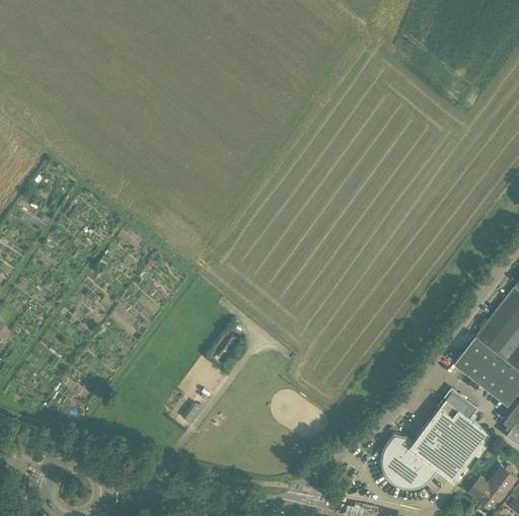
[(518,281),(454,364),(508,407),(518,391),(518,281)]
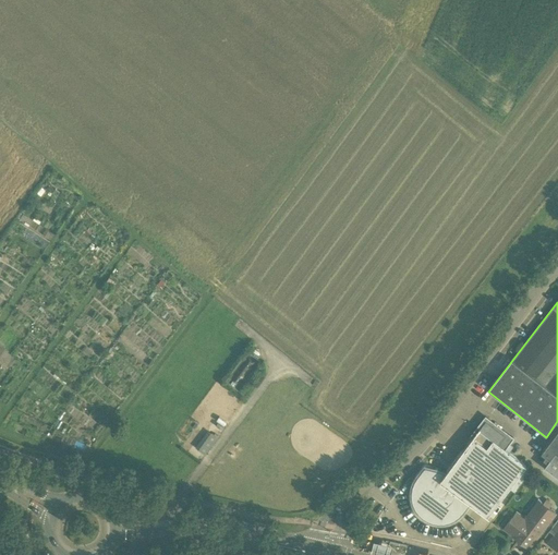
[(412,489),(412,494),(412,499),(413,505),(415,510),(419,516),(423,519),(427,522),(433,525),(438,526),(444,525),(449,523),(455,521),(459,518),(463,514),(470,505),(471,506),(474,508),(487,518),(493,511),(525,468),(504,450),(509,443),(485,424),(484,423),(446,474),(431,470),(425,469),(417,479),(414,483),(412,489)]
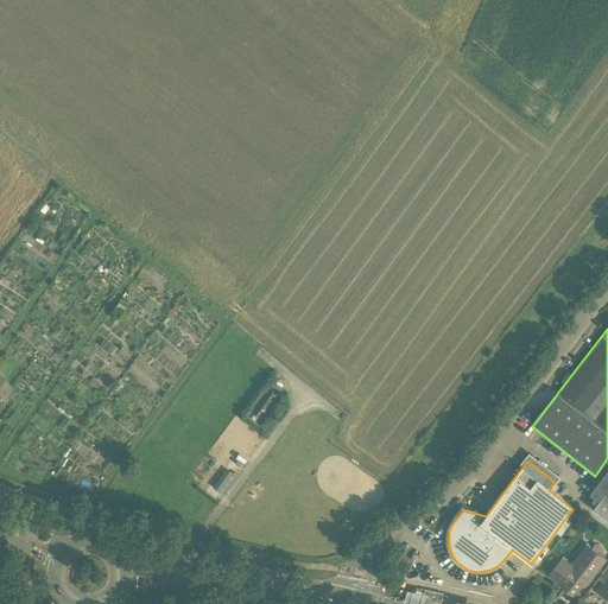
[(607,470),(596,485),(589,495),(586,501),(590,504),(589,506),(607,520),(607,470)]
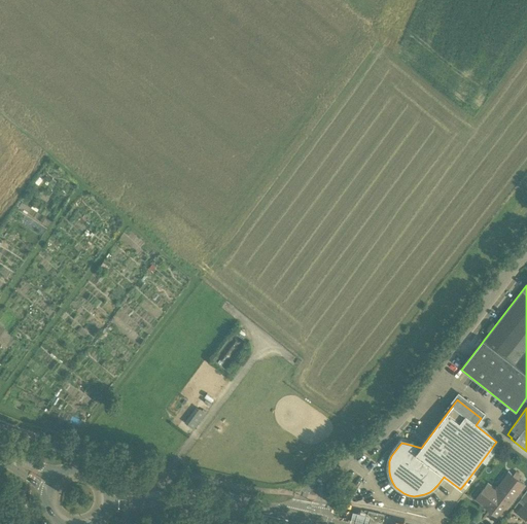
[(205,416),(200,412),(188,427),(194,431),(205,416)]
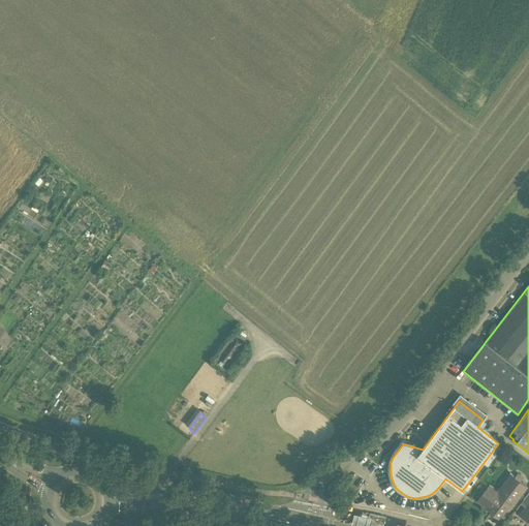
[(520,485),(524,480),(518,475),(515,481),(510,477),(498,494),(489,488),(477,502),(501,520),(525,489),(520,485)]
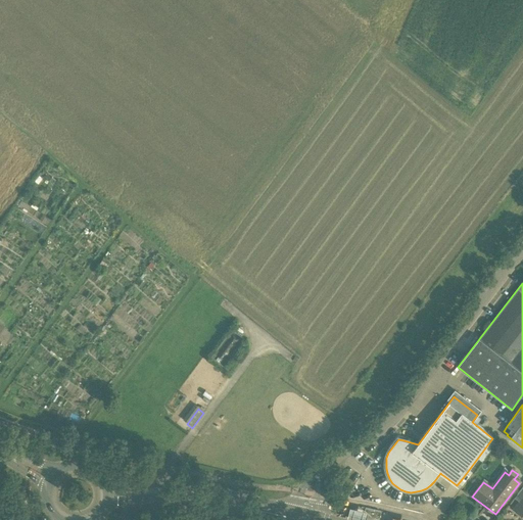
[(381,514),(366,511),(365,513),(368,515),(372,518),(376,519),(380,518),(381,514)]
